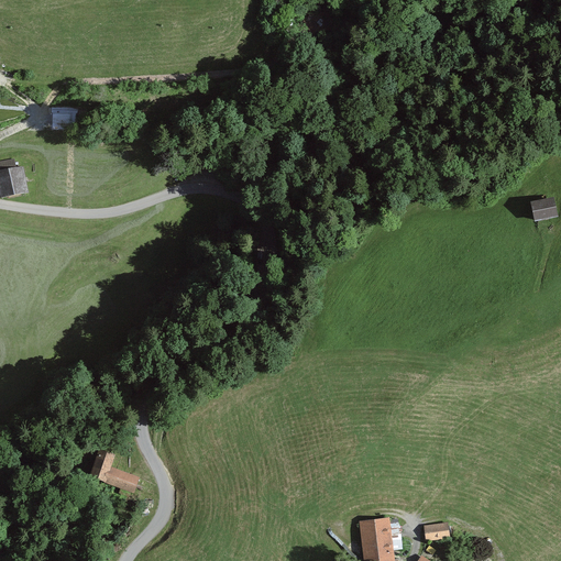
[(8,158),(0,161),(0,172),(11,169),(8,158)]
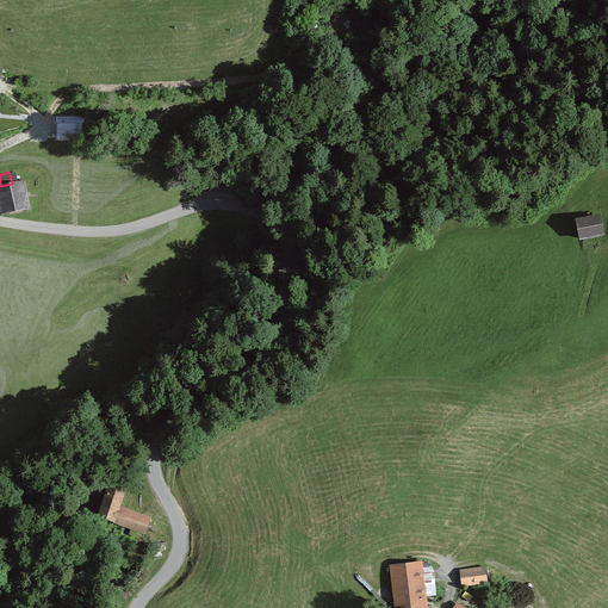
[(12,184),(0,186),(0,215),(30,209),(24,181),(12,184)]
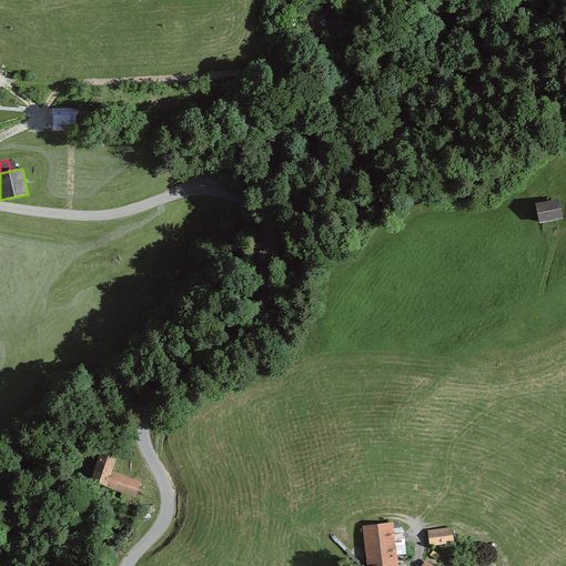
[(557,198),(533,202),(537,222),(561,218),(557,198)]
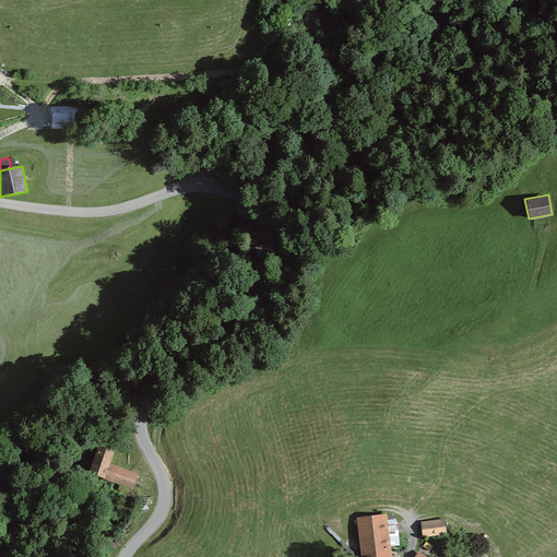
[(114,451),(96,445),(86,472),(132,489),(138,474),(108,463),(114,451)]
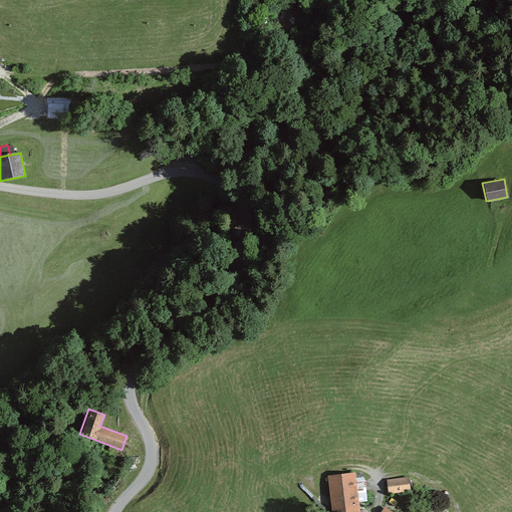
[(355,472),(328,475),(332,511),(349,511),(359,511),(355,472)]
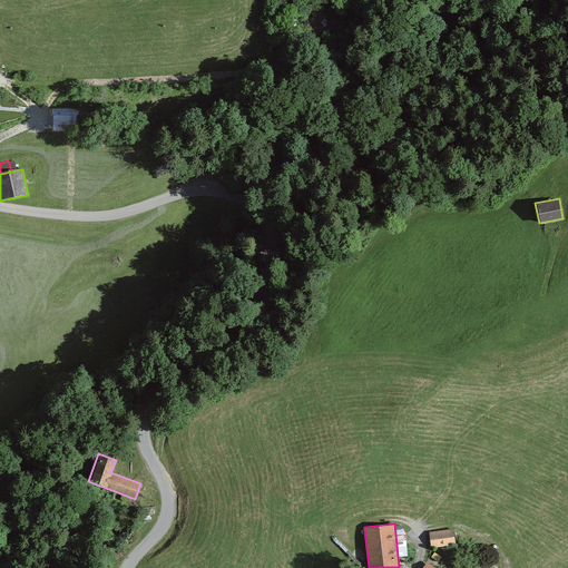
[(452,529),(429,531),(430,545),(453,542),(452,529)]
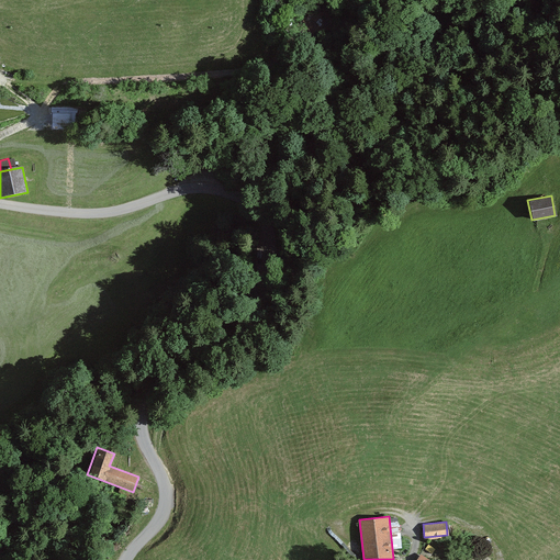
All buildings are outlined.
